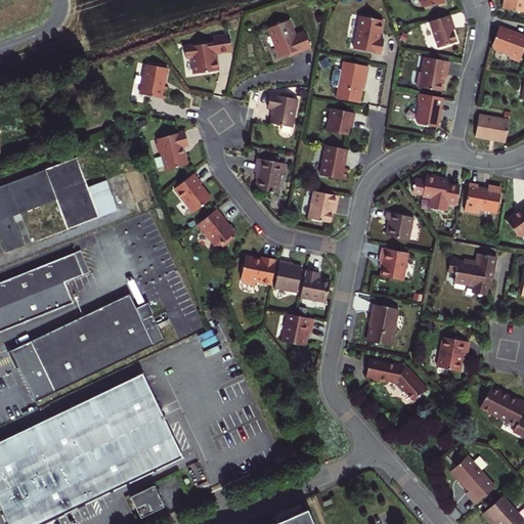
[(417,0),(419,8),(440,4),(439,0),(417,0)]
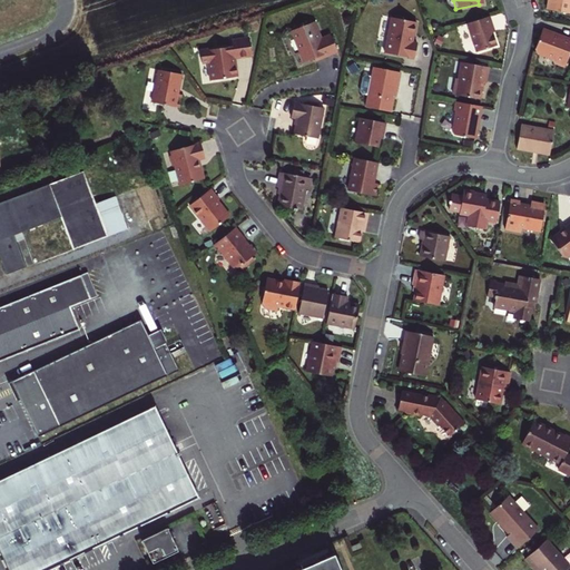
[(569,0),(547,0),(546,11),(569,16),(569,0)]
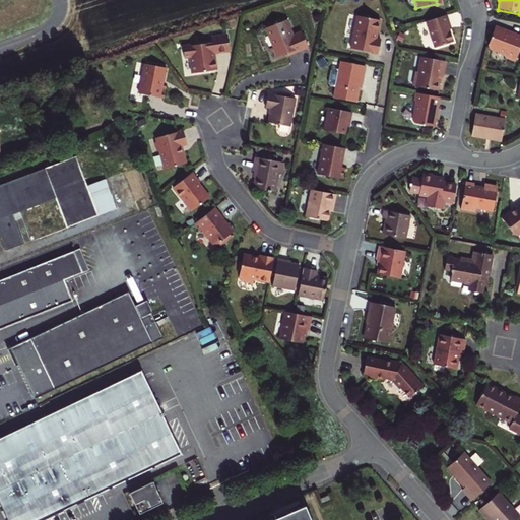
[(351,48),(378,53),(380,46),(381,39),(377,39),(381,20),(358,15),(351,48)]
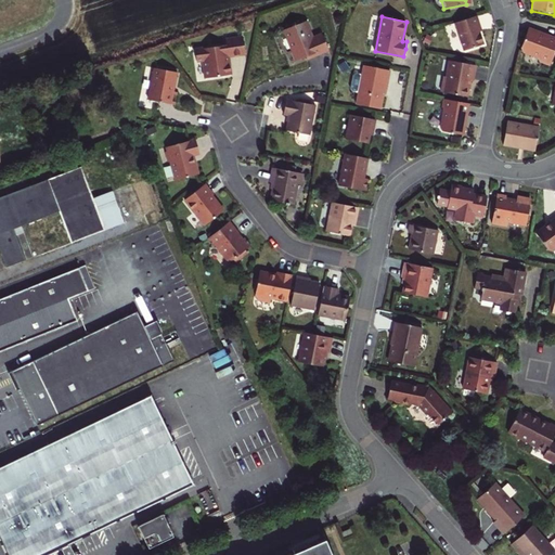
[(476,17),(453,24),(463,51),(482,43),(479,35),(476,25),(479,24),(476,17)]
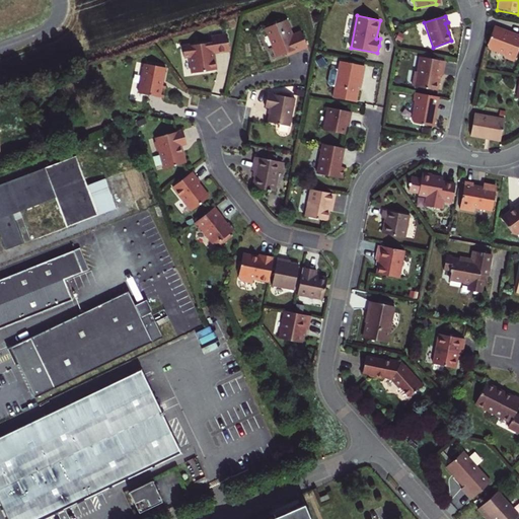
[(271,55),(273,60),(292,53),(293,55),(307,50),(301,33),(292,36),(286,20),(265,29),(272,49),(269,50),(271,55)]
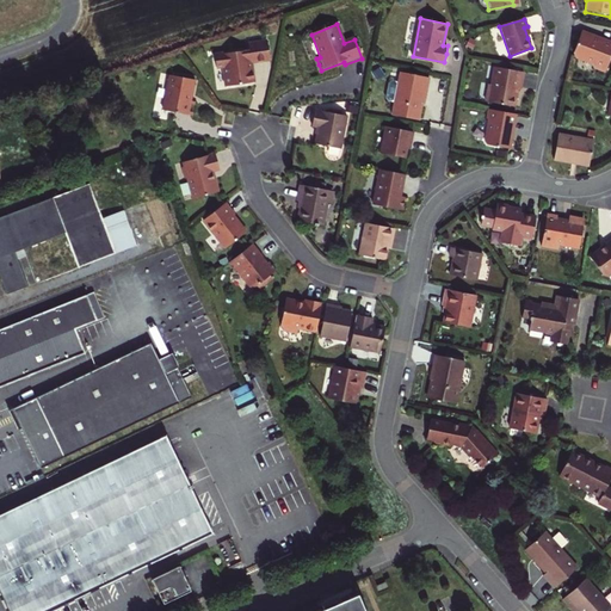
[(591,66),(593,69),(604,73),(610,53),(610,43),(599,39),(599,42),(593,39),(592,37),(580,34),(573,55),(575,60),(582,62),(591,66)]
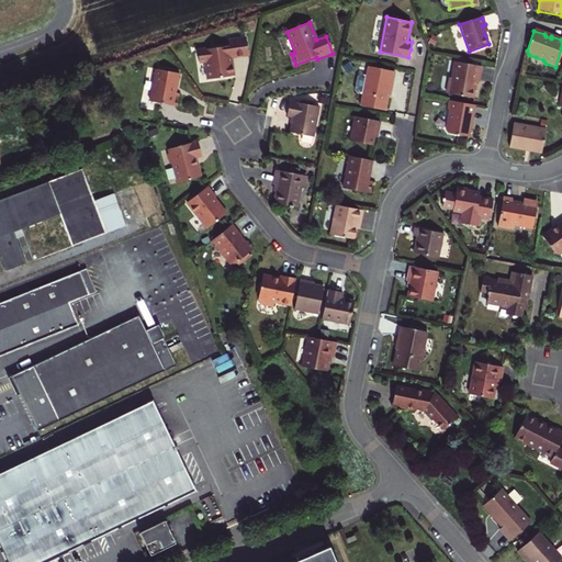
[(205,62),(209,79),(222,78),(235,76),(233,64),(232,64),(231,58),(248,55),(246,37),(228,41),(229,46),(198,51),(200,62),(205,62)]
